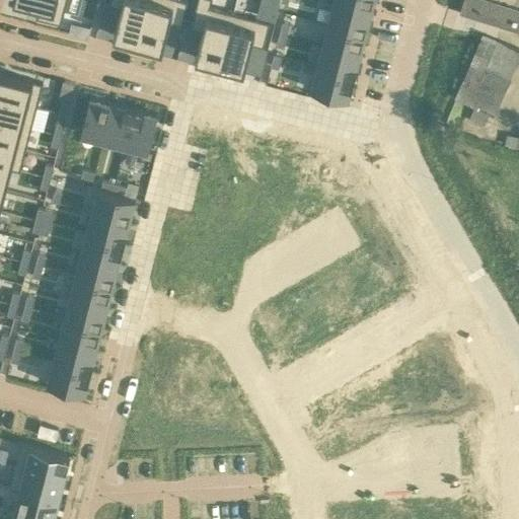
[(21,0),(39,4),(35,16),(60,23),(66,0),(21,0)]
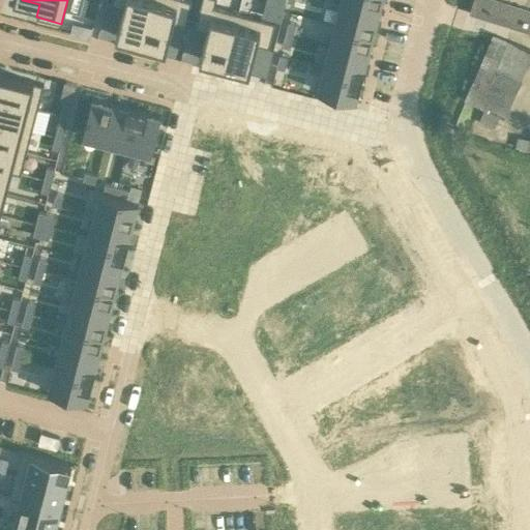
[(111,0),(110,5),(122,8),(115,36),(141,42),(151,0),(111,0)]
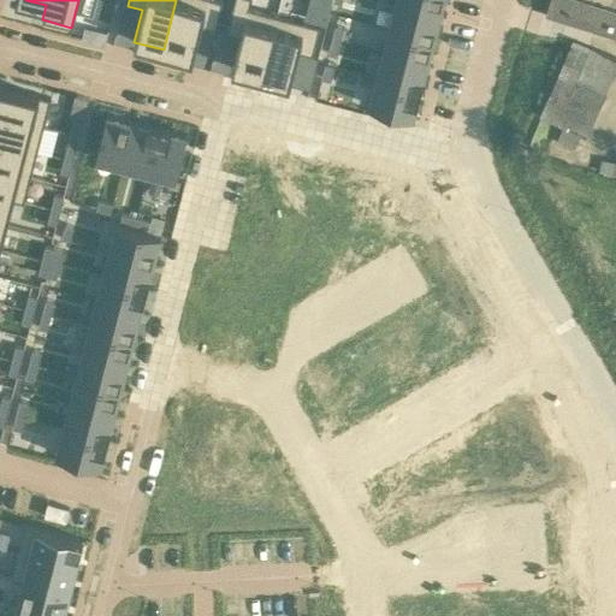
[(176,0),(164,49),(193,57),(201,24),(215,29),(221,0),(176,0)]
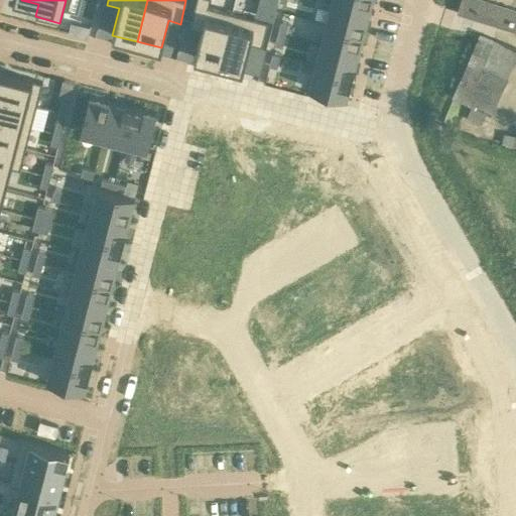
[(195,0),(188,26),(201,29),(194,56),(218,62),(232,11),(209,5),(210,0),(195,0)]
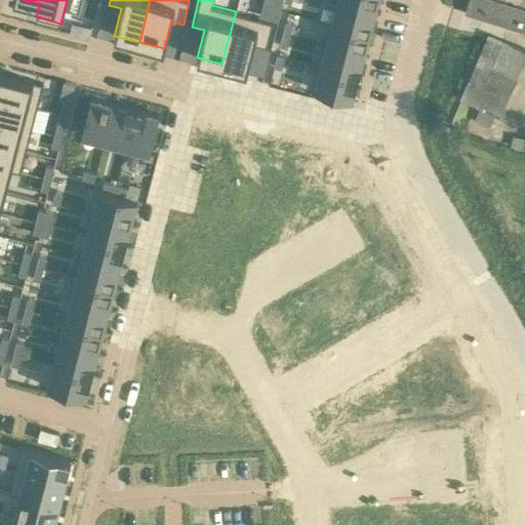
[(336,0),(331,22),(369,32),(375,10),(336,0)]
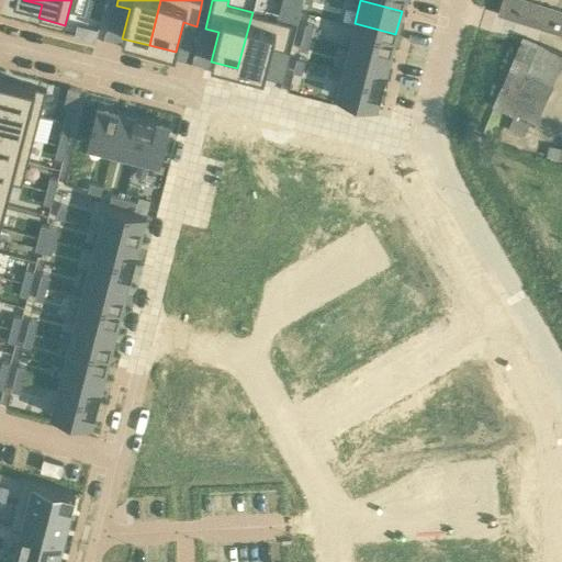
[(360,0),(402,11),(404,0),(360,0)]
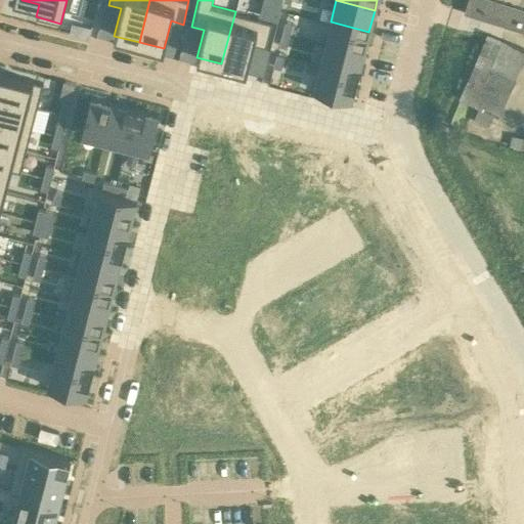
[(523,32),(523,9),(493,0),(468,0),(464,13),(523,32)]
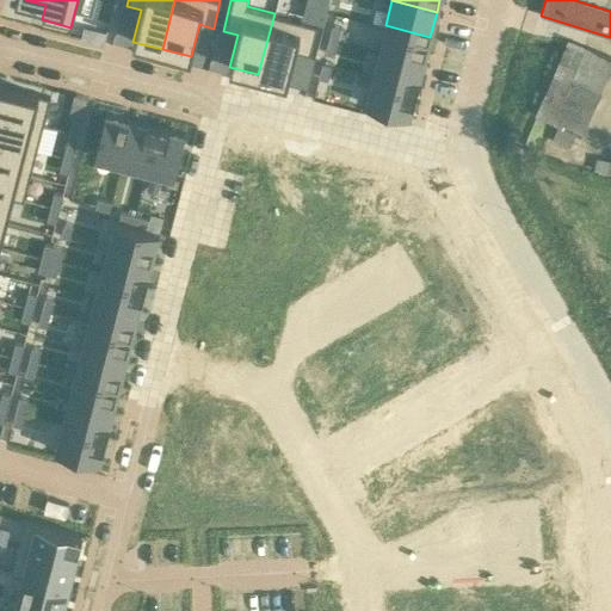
[(275,13),(258,74),(288,81),(296,49),(310,53),(318,24),(275,13)]
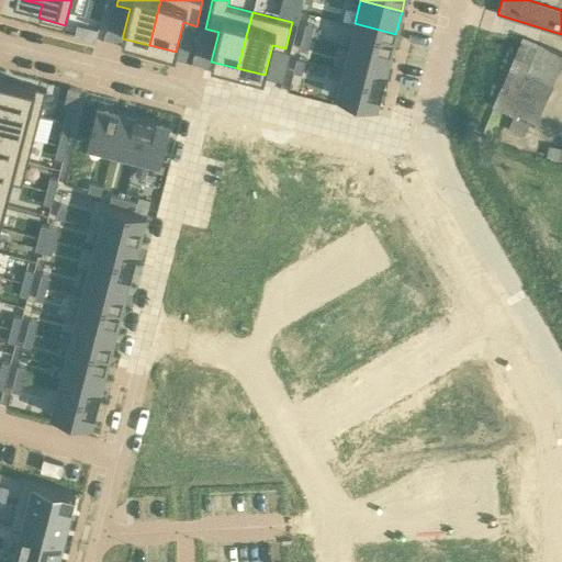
[(305,22),(302,34),(311,36),(314,24),(305,22)]
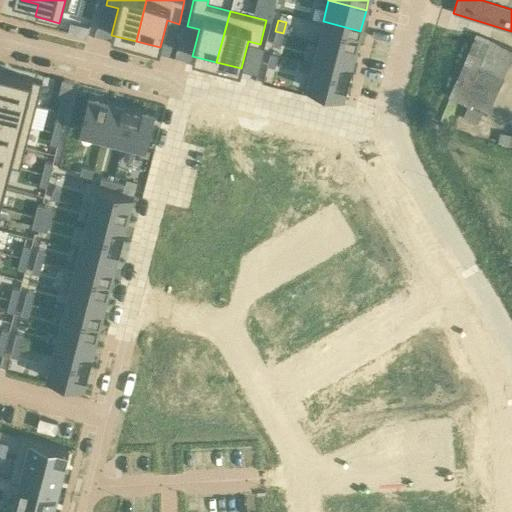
[(323,21),(318,42),(355,52),(360,31),(323,21)]
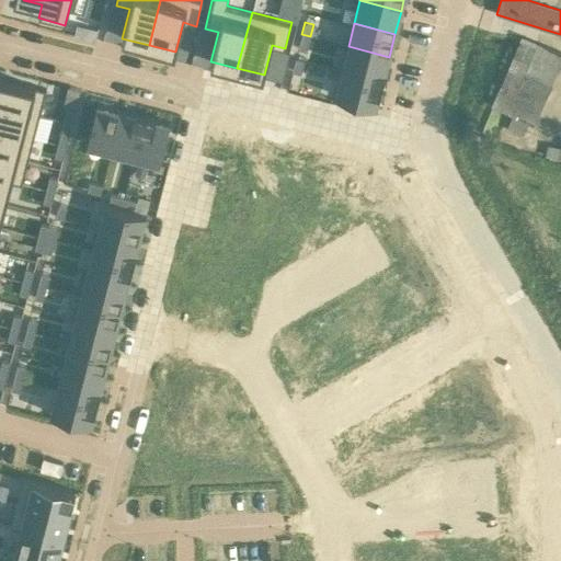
[(84,37),(94,41),(98,29),(87,26),(84,37)]
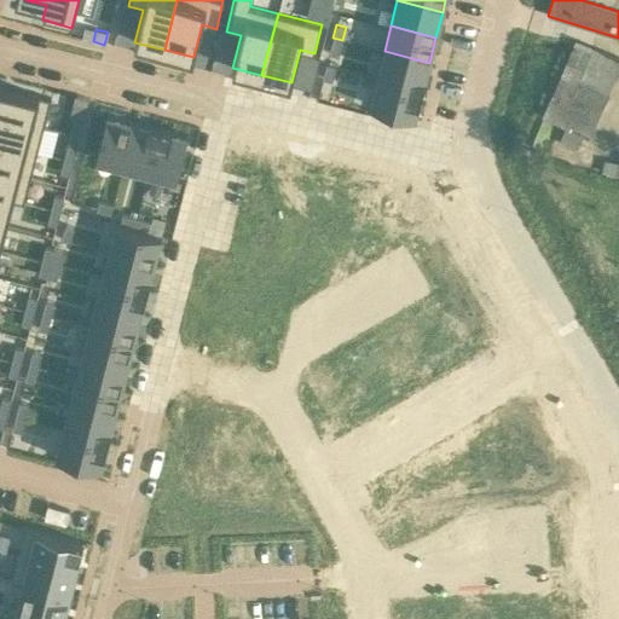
[(333,38),(329,52),(339,55),(342,40),(333,38)]
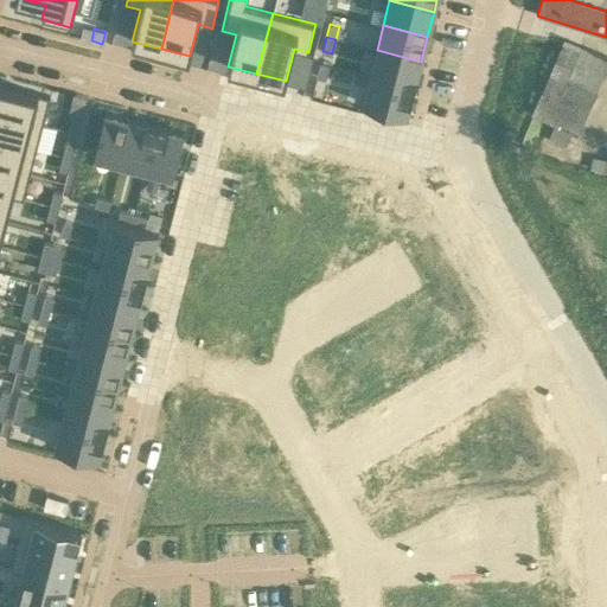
[(531,114),(550,122),(554,123),(548,139),(564,145),(570,131),(576,134),(606,64),(606,57),(566,38),(531,114)]
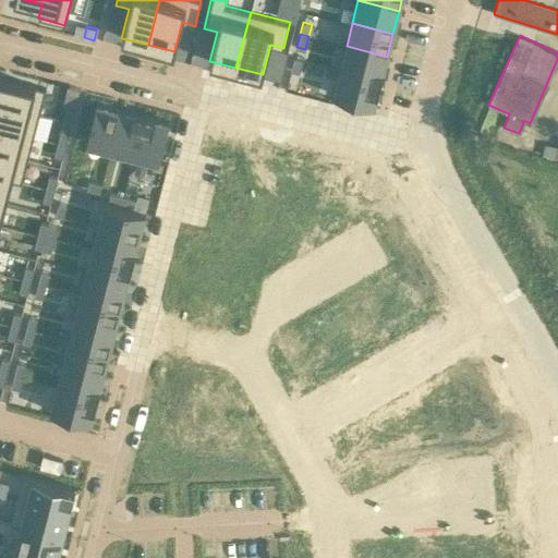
[(347,46),(340,69),(380,80),(387,57),(347,46)]
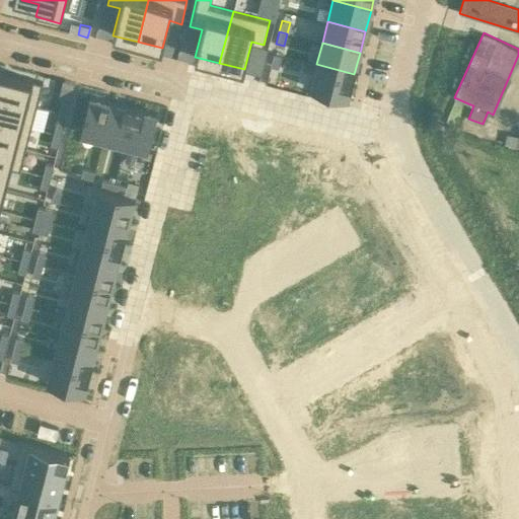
[(274,53),(271,65),(278,66),(281,55),(274,53)]
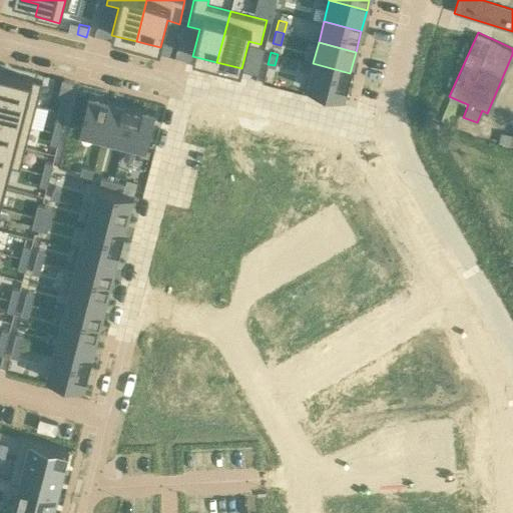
[(313,63),(307,86),(344,96),(350,73),(313,63)]
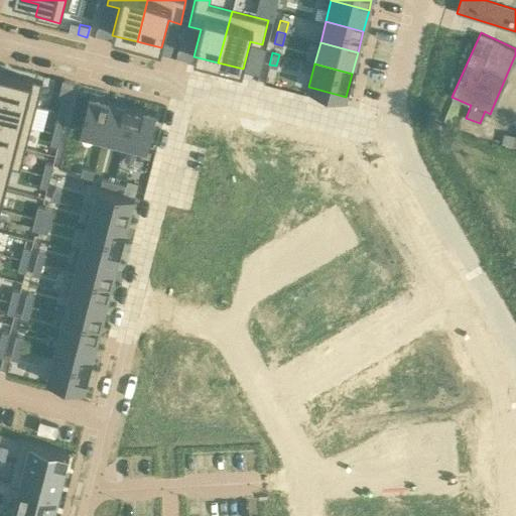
[(0,70),(0,95),(36,104),(42,81),(0,70)]
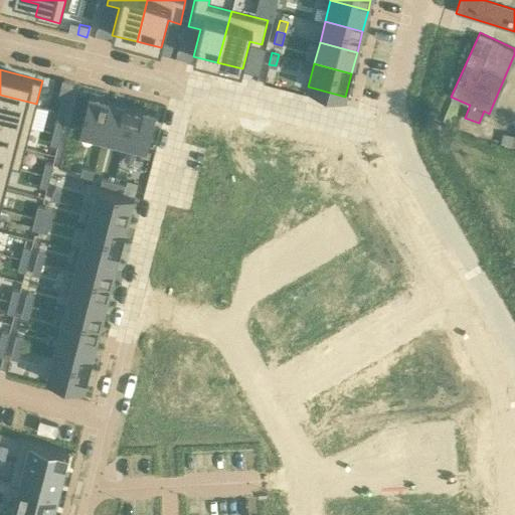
[(89,94),(79,131),(102,137),(112,100),(89,94)]
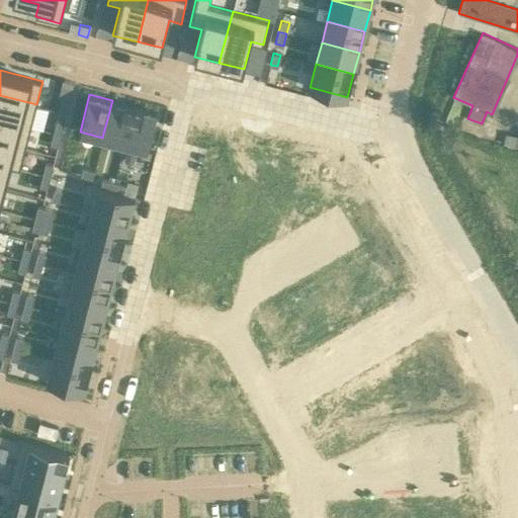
[(0,95),(0,117),(31,125),(36,104),(0,95)]
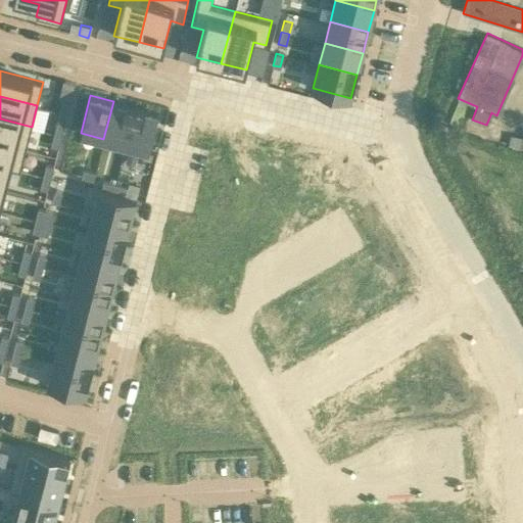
[(62,100),(59,111),(66,113),(69,102),(62,100)]
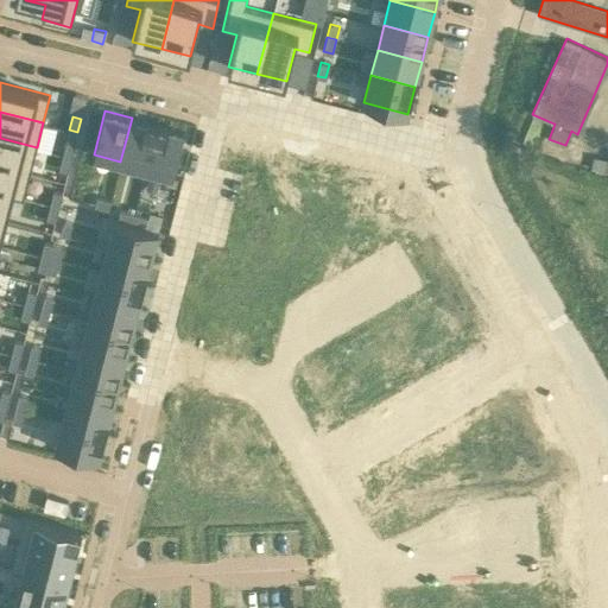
[(132,118),(120,162),(145,168),(157,124),(132,118)]
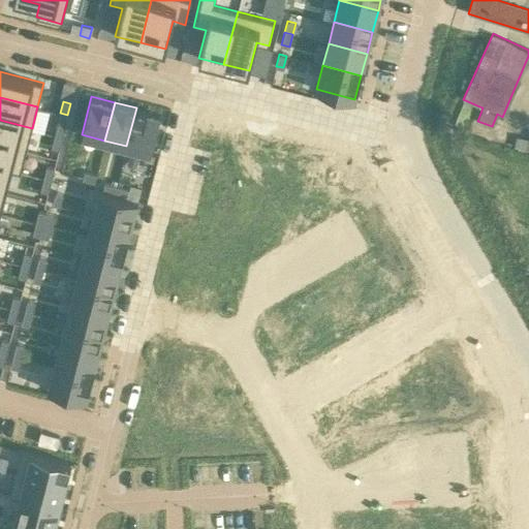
[(136,107),(126,146),(150,152),(160,114),(136,107)]
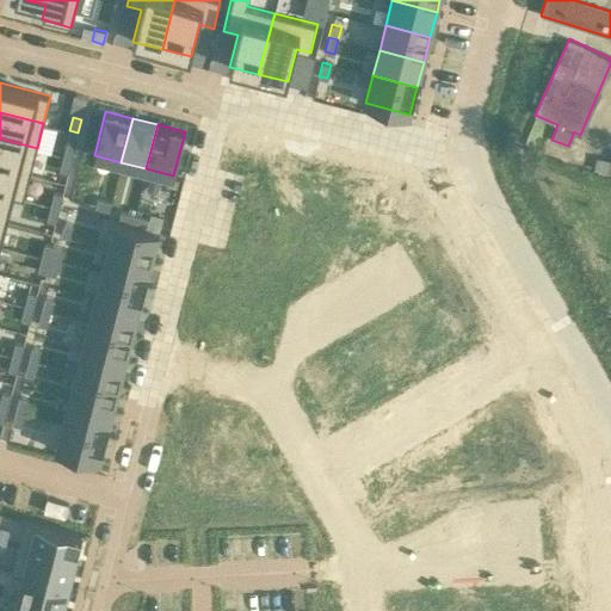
[(0,139),(0,165),(30,173),(37,148),(0,139)]
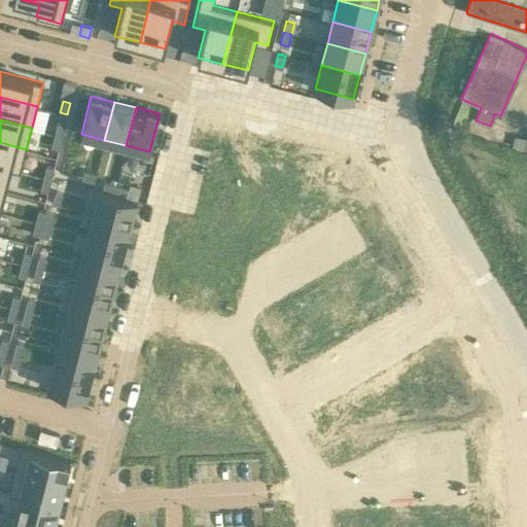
[(57,123),(55,134),(62,136),(65,125),(57,123)]
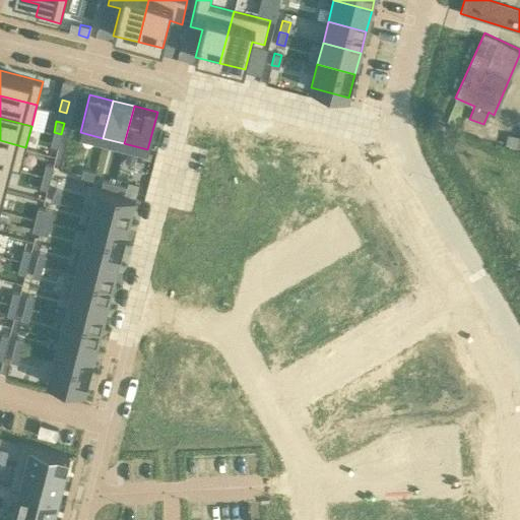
[(211,164),(228,168),(237,132),(220,127),(211,164)]
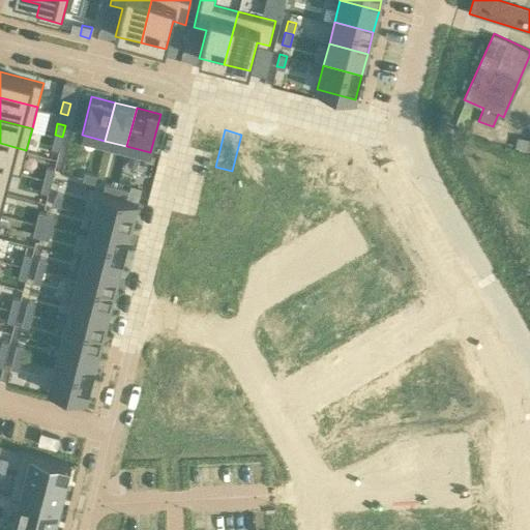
[(55,135),(52,146),(59,148),(62,137),(55,135)]
